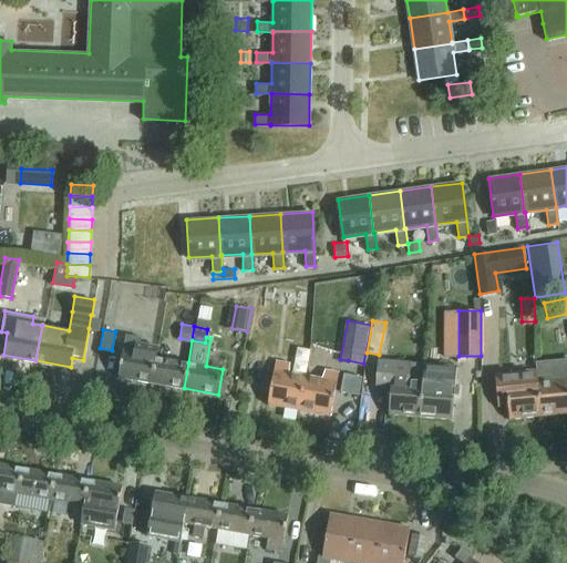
[(124,340),(117,376),(151,382),(154,356),(156,346),(140,343),(124,340)]
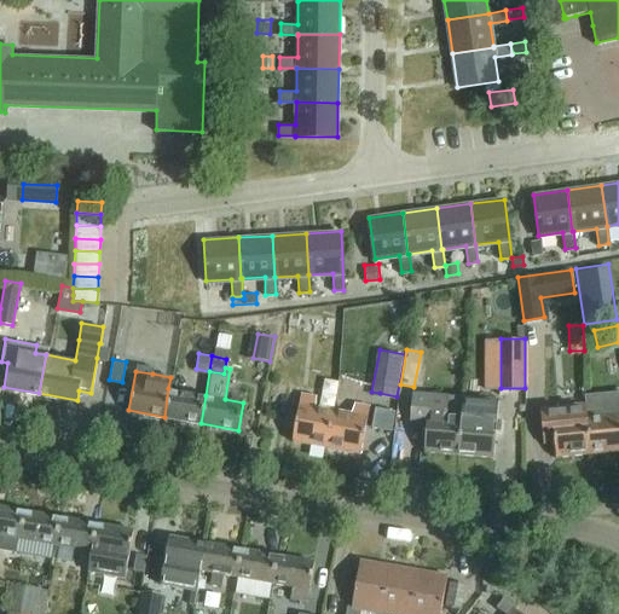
[(168,388),(165,417),(201,423),(206,395),(168,388)]
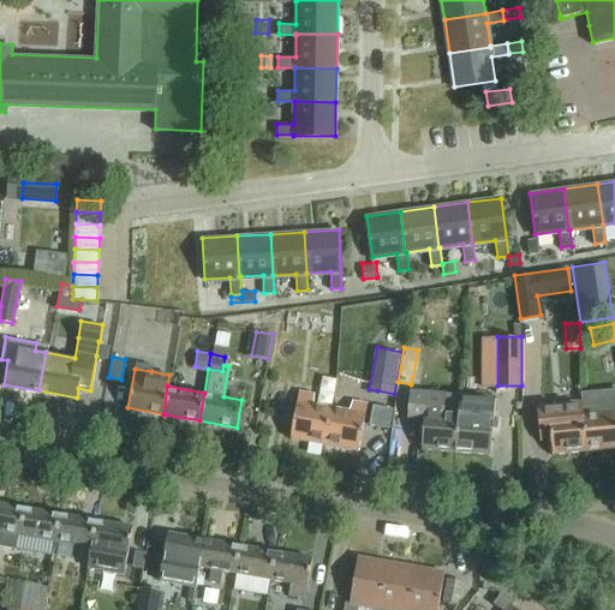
[(614,386),(599,388),(581,389),(583,401),(584,413),(583,420),(585,432),(586,450),(614,447),(614,386)]
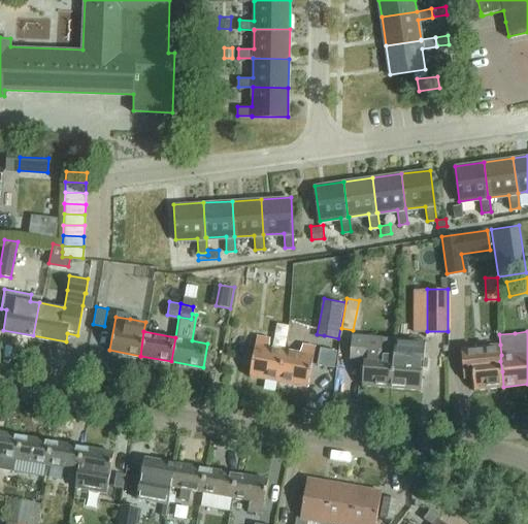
[(349,362),(363,363),(361,386),(391,388),(394,353),(394,345),(382,345),(383,336),(351,333),(349,362)]
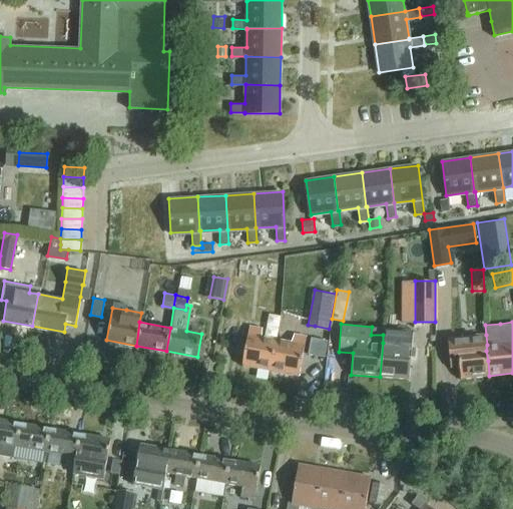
[(270,370),(276,340),(260,337),(262,329),(248,326),(241,365),(270,370)]
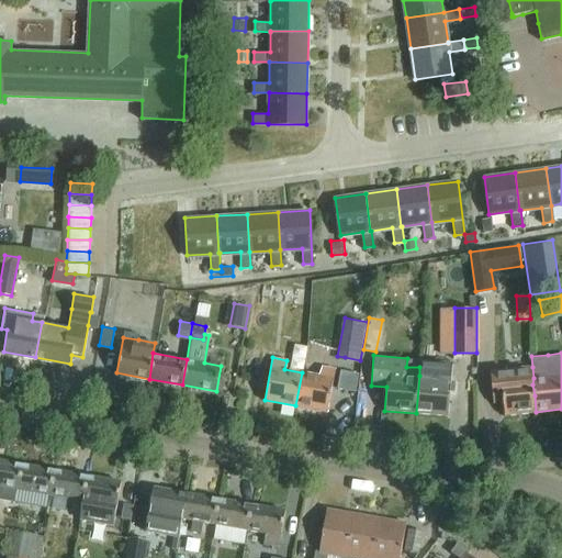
[(419,376),(416,413),(448,415),(451,372),(452,361),(420,359),(419,376)]
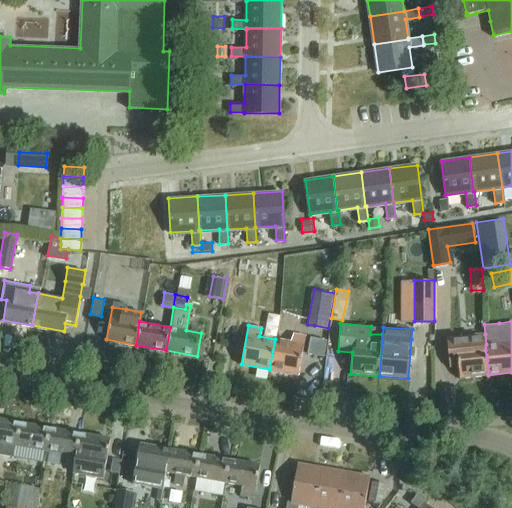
[(291,342),(275,339),(269,369),(298,374),(305,336),(293,334),(291,342)]
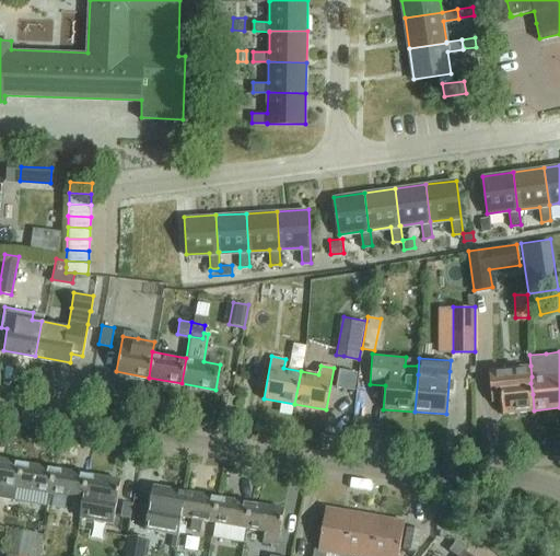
[(531,383),(532,377),(531,366),(489,370),(491,398),(501,398),(502,413),(534,410),(533,394),(531,383)]
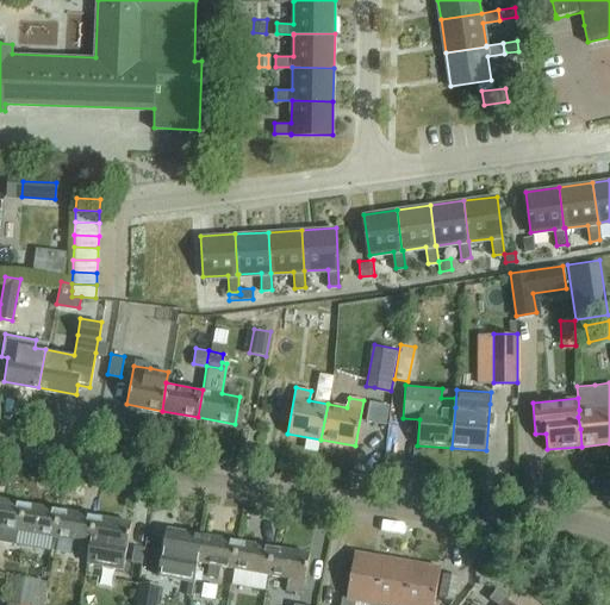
[(386,423),(390,403),(369,399),(366,419),(386,423)]
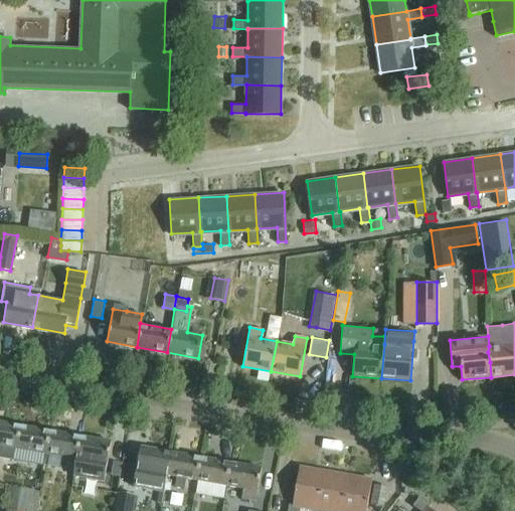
[(0,453),(13,456),(14,446),(16,447),(19,424),(0,420),(0,453)]
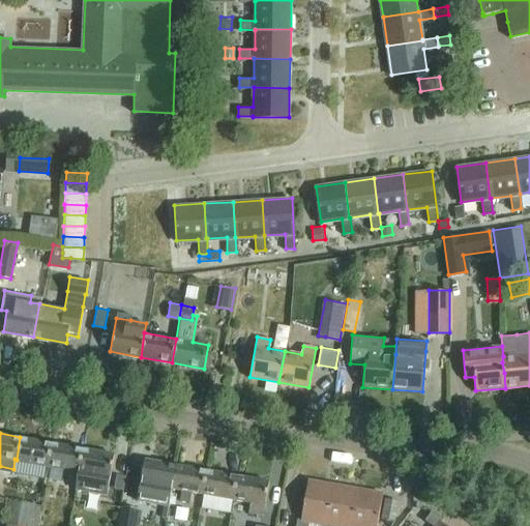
[(51,442),(20,437),(17,460),(47,465),(51,442)]
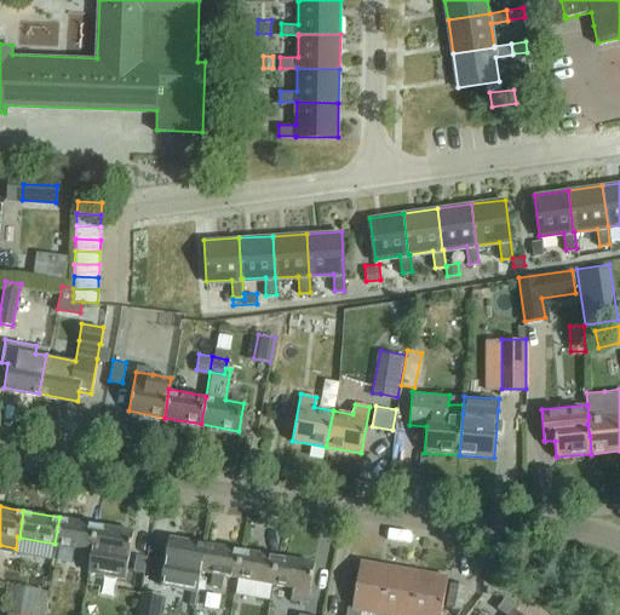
[(55,544),(91,550),(96,523),(59,517),(55,544)]
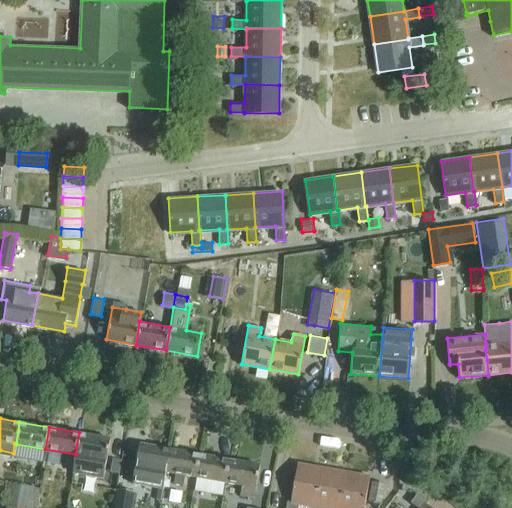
[(109,437),(79,432),(75,454),(72,471),(102,476),(109,437)]
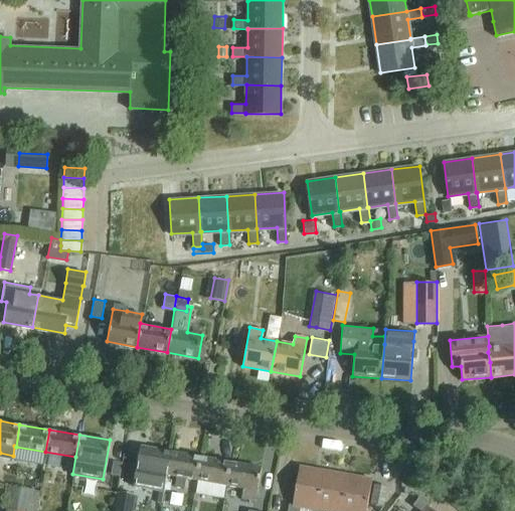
[(166,473),(170,450),(140,445),(135,477),(136,477),(134,485),(163,491),(166,473)]
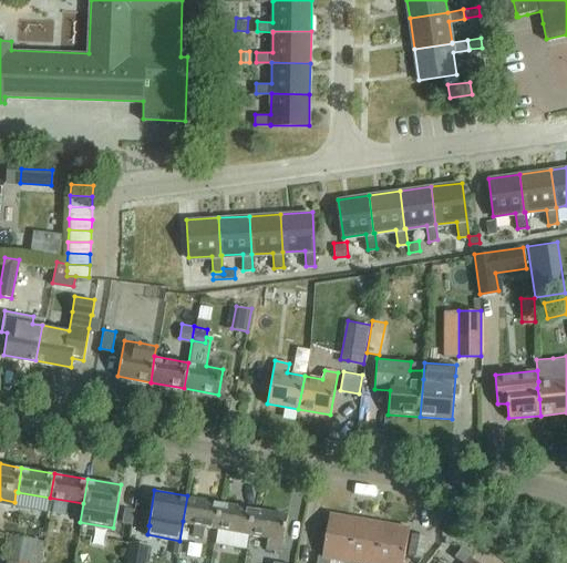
[(203,536),(205,525),(216,528),(222,502),(187,495),(183,521),(195,523),(193,534),(203,536)]
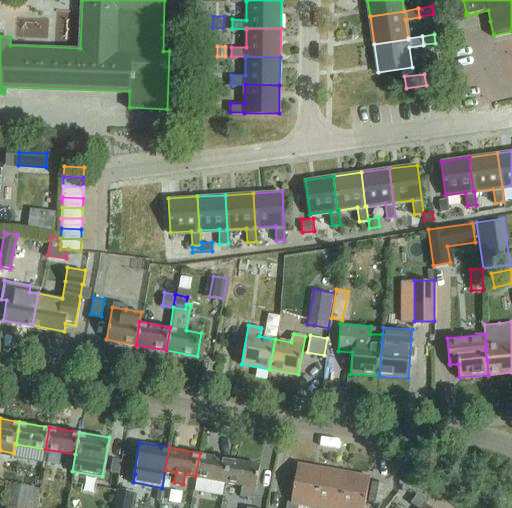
[(225,481),(229,458),(200,453),(195,476),(225,481)]
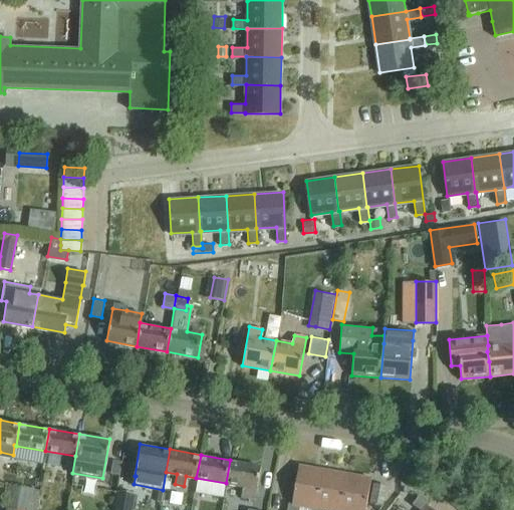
[(110,472),(118,473),(121,461),(112,460),(110,472)]
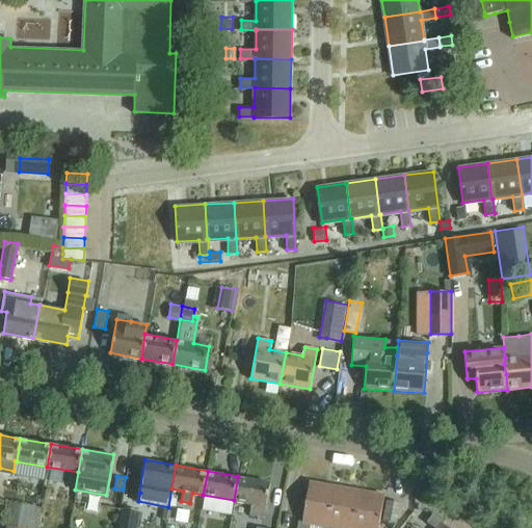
[(238,476),(234,500),(250,503),(249,513),(264,516),(270,482),(238,476)]
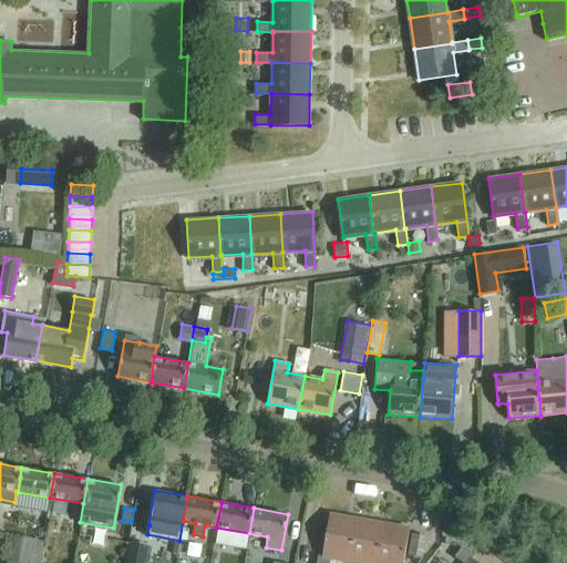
[(349,560),(356,518),(329,513),(322,555),(317,554),(315,562),(328,562),(330,556),(343,559),(349,560)]
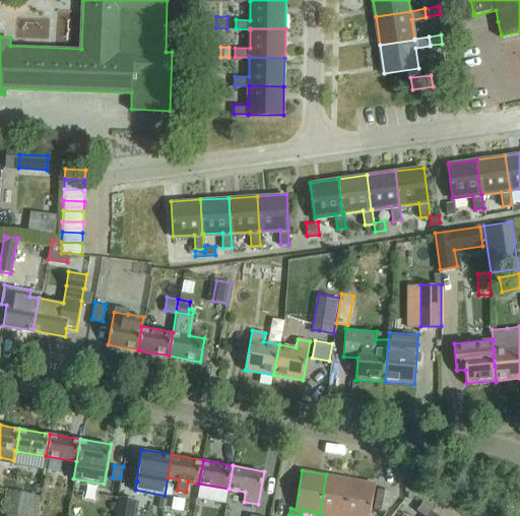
[(343,515),(350,478),(326,474),(320,513),(315,512),(314,515),(326,515),(327,515),(331,515),(343,515)]
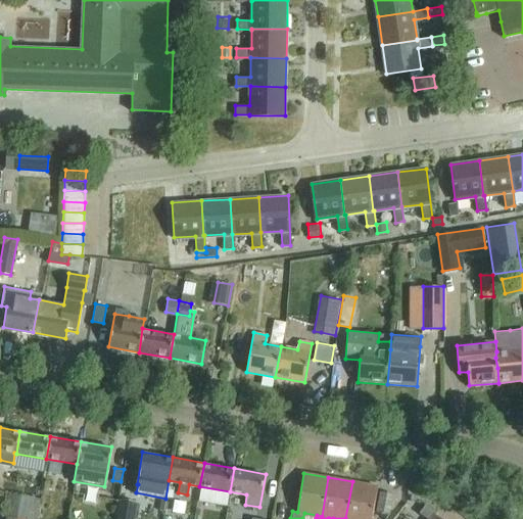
[(371,518),(377,485),(352,481),(345,518),(371,518)]
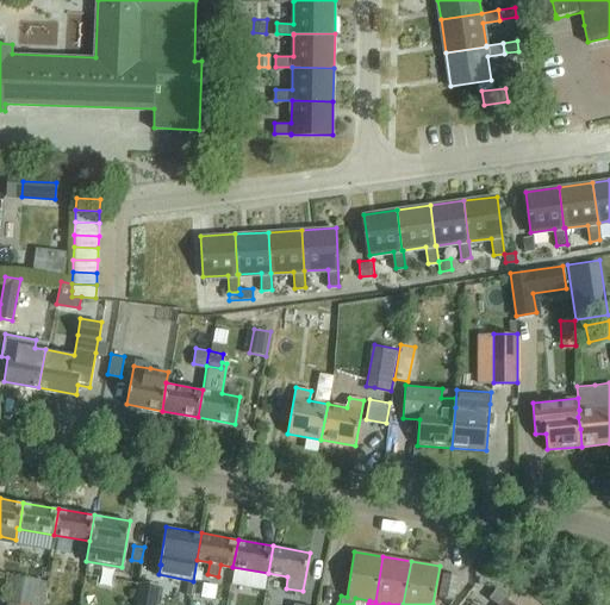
[(442,571),(439,594),(454,597),(459,574),(442,571)]
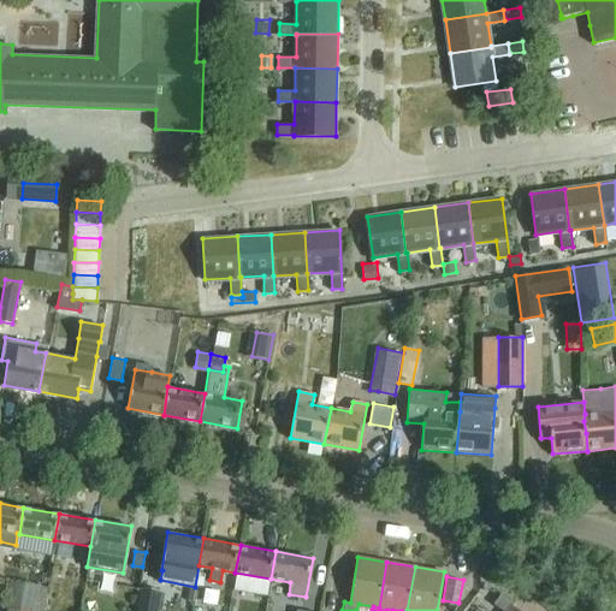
[(13,579),(9,607),(27,610),(33,610),(37,583),(13,579)]
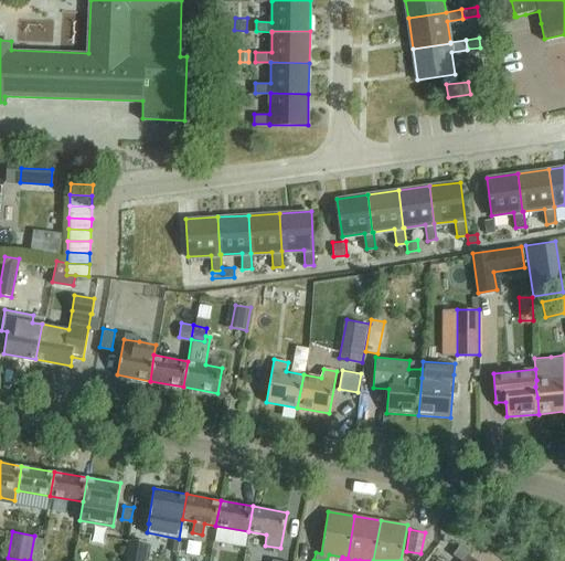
[(132,532),(126,560),(142,560),(144,559),(141,559),(146,536),(132,532)]
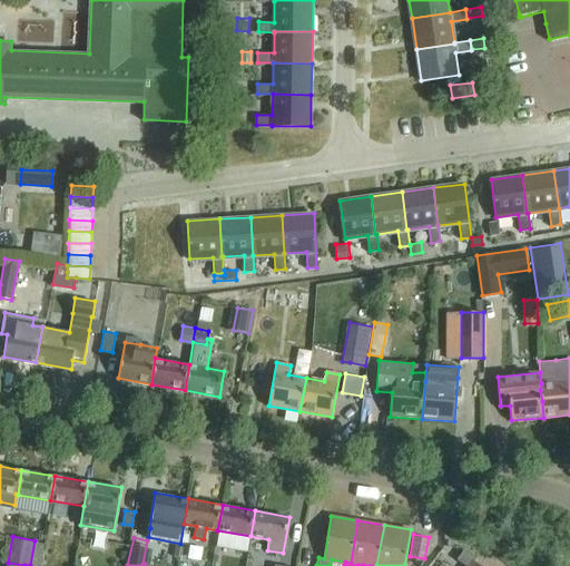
[(482,565),(474,560),(477,557),(465,548),(458,558),(467,565),(482,565)]
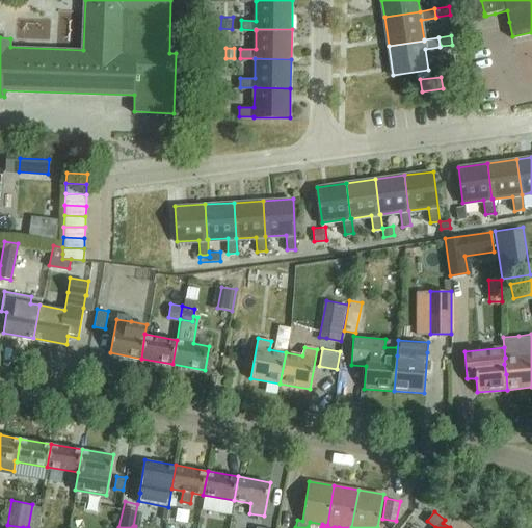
[(177,527),(179,519),(163,518),(161,527),(177,527)]
